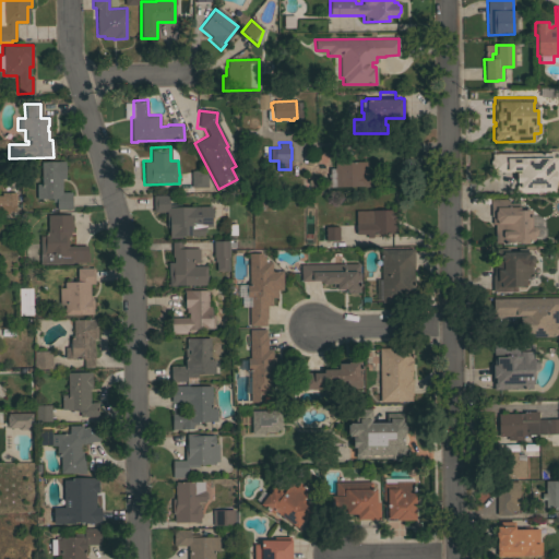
[(552,152),(552,156),(558,156),(558,171),(554,171),(558,174),(558,178),(556,180),(554,180),(554,192),(518,192),(515,190),(514,187),(518,183),(519,183),(519,182),(515,182),(515,171),(492,171),(492,166),(490,164),(490,161),(491,158),(491,154),(552,152)]
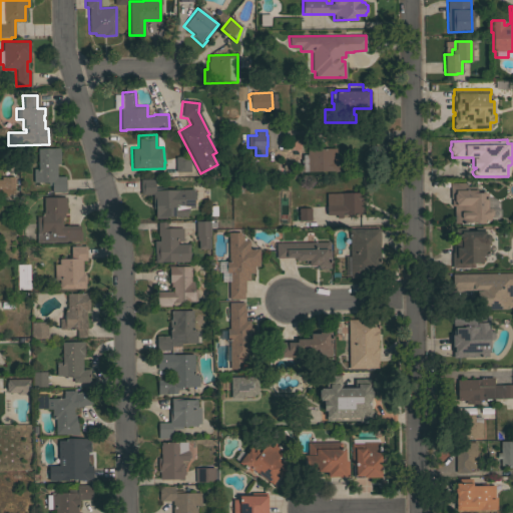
[(56,176),(65,175),(65,191),(51,192),(51,181),(33,181),(33,168),(38,168),(37,148),(59,147),(59,163),(56,163),(56,176)]
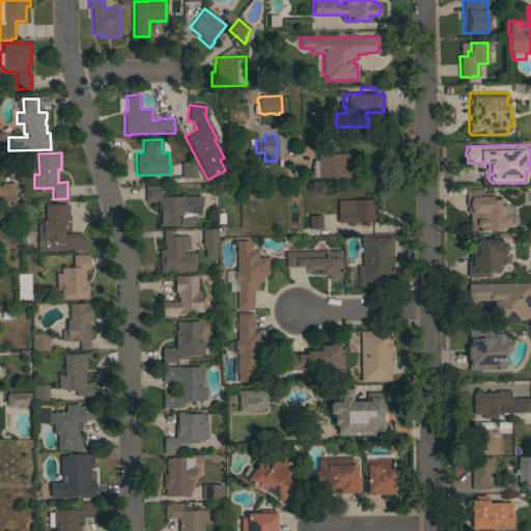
[(347,152),(347,164),(351,164),(351,176),(312,177),(312,176),(311,176),(311,182),(292,183),(292,173),(303,173),(303,171),(311,170),(310,165),(312,165),(312,160),(317,160),(317,154),(347,152)]
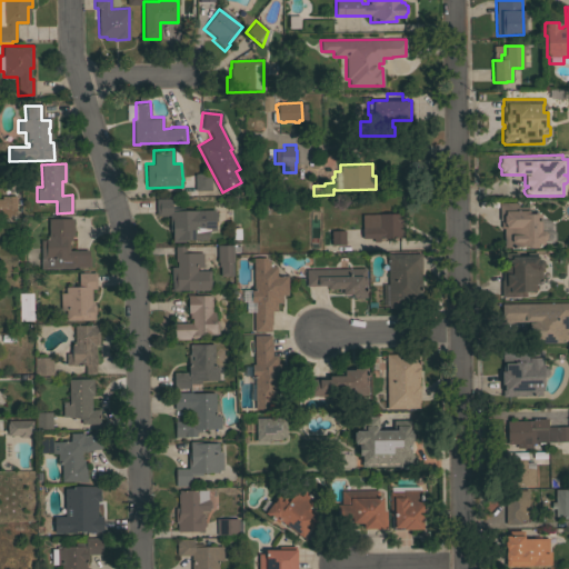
[(210,173),(210,190),(195,190),(195,173),(210,173)]
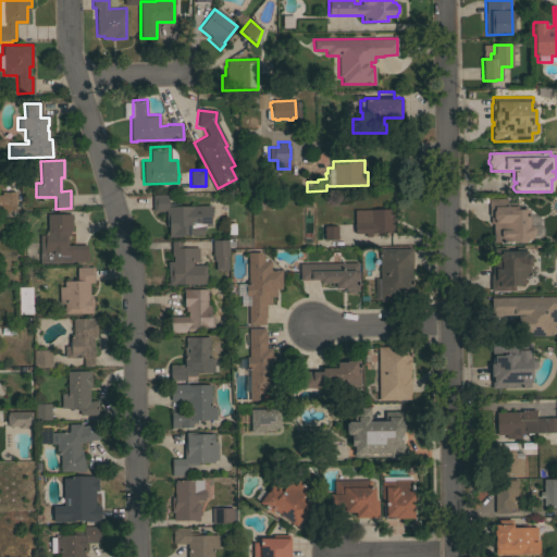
[(0,212),(0,194),(1,194),(1,190),(15,190),(15,210),(9,210),(9,212),(0,212)]
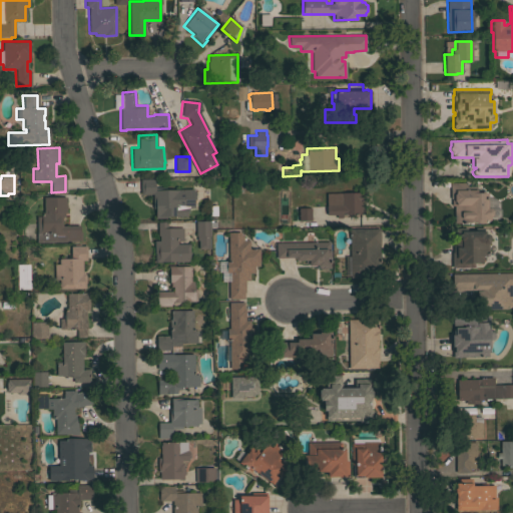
[(152,193),(140,194),(140,179),(153,178),(154,189),(192,188),(192,190),(195,190),(195,198),(193,198),(193,207),(188,207),(188,210),(186,211),(186,215),(181,215),(181,217),(178,217),(178,214),(166,215),(166,217),(155,218),(154,208),(152,208),(152,193)]
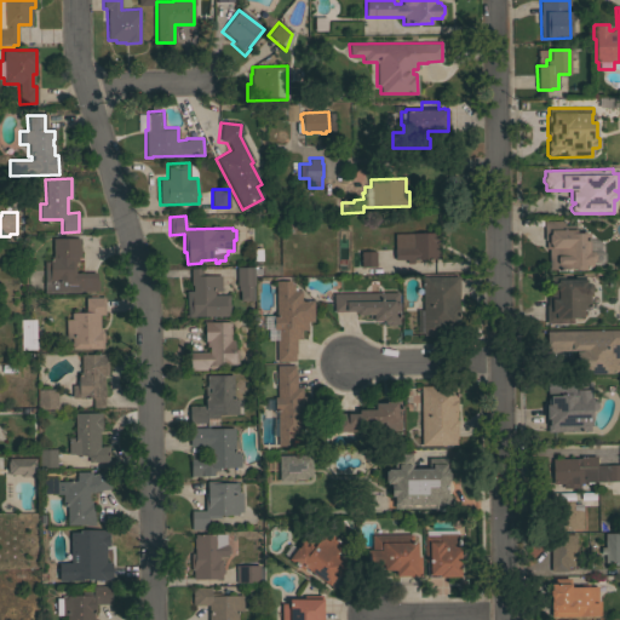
[(564,220),(564,225),(575,224),(575,233),(587,233),(587,236),(589,236),(589,251),(592,251),(595,254),(595,258),(591,262),(591,265),(586,265),(586,270),(566,270),(566,269),(549,269),(547,248),(546,248),(545,240),(544,240),(544,220),(564,220)]
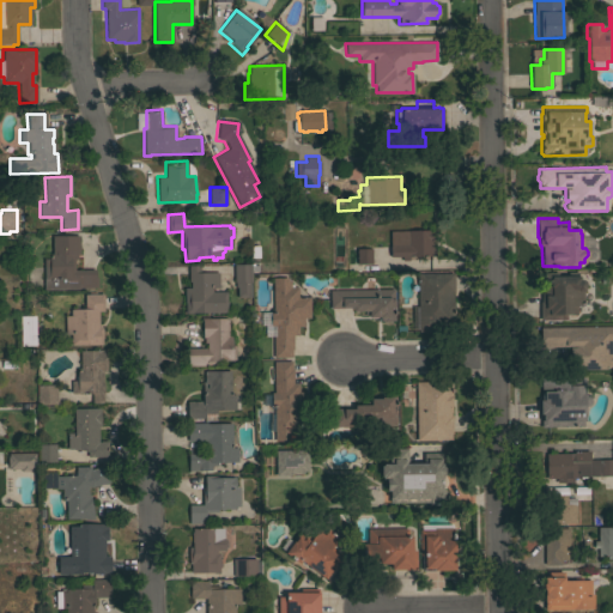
[(434,229),(435,255),(408,256),(408,260),(401,260),(401,256),(390,256),(389,231),(434,229)]
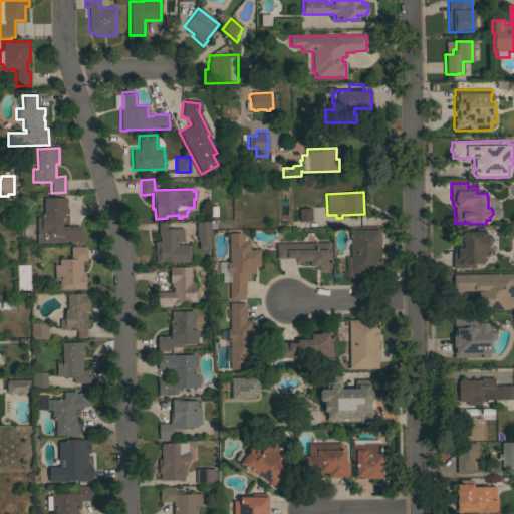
[(79,225),(79,232),(81,232),(81,241),(66,241),(66,242),(37,243),(36,217),(40,216),(40,212),(43,212),(43,197),(65,197),(66,213),(64,213),(64,217),(62,217),(62,226),(79,225)]
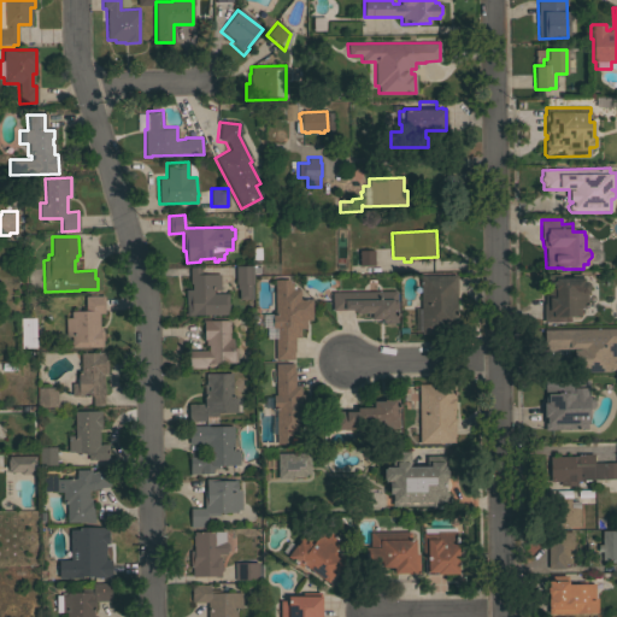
[(374,265),(359,265),(359,250),(374,250),(374,265)]
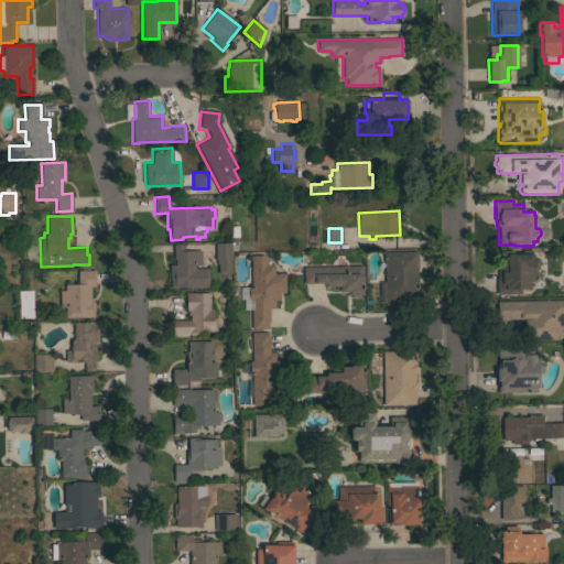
[(234,242),(234,243),(238,243),(238,249),(230,249),(231,259),(230,259),(230,272),(218,273),(218,263),(216,263),(216,259),(215,259),(215,242),(234,242)]
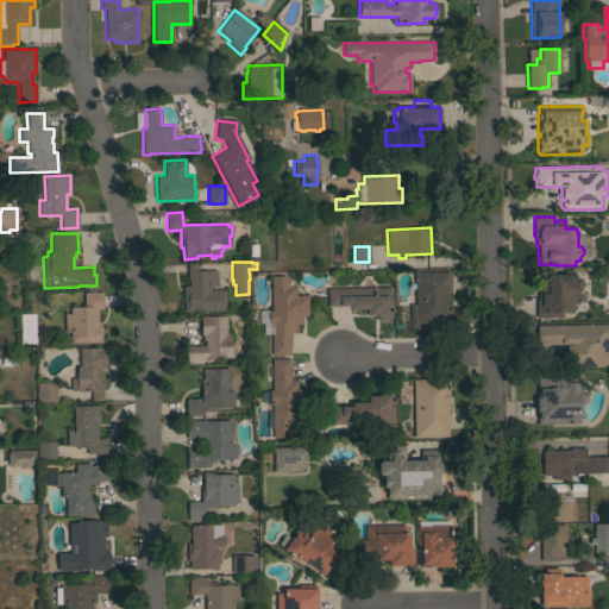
[(225,289),(225,311),(208,311),(208,309),(207,309),(207,312),(201,312),(201,309),(182,311),(182,286),(189,286),(188,280),(187,280),(187,263),(199,263),(199,270),(217,270),(217,286),(211,286),(211,289),(225,289)]
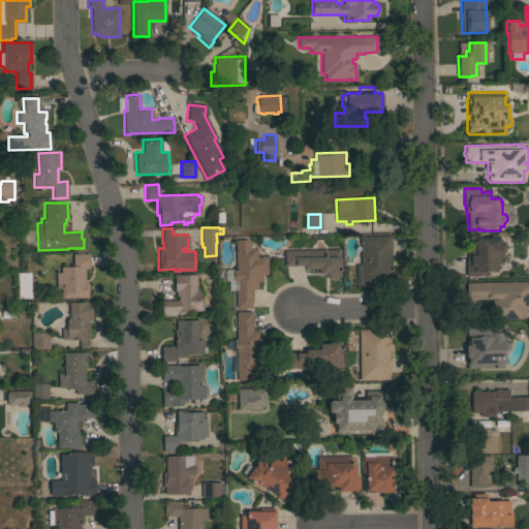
[(465,276),(465,259),(466,259),(466,252),(469,252),(469,235),(500,234),(500,241),(502,241),(504,243),(504,248),(502,249),(503,262),(497,262),(497,271),(489,271),(489,275),(465,276)]
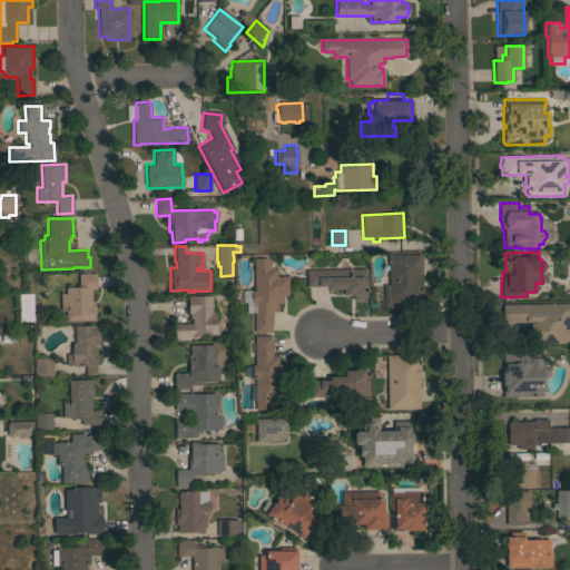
[(421,254),(422,272),(421,272),(421,279),(422,279),(422,308),(389,308),(387,254),(421,254)]
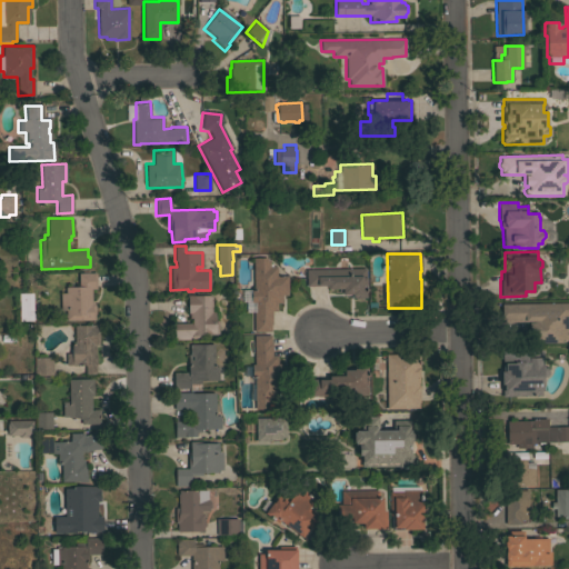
[(253,302),(251,302),(250,289),(253,289),(252,257),(267,257),(267,259),(269,259),(269,266),(277,266),(277,275),(288,275),(288,295),(281,295),(282,302),(277,302),(277,311),(271,311),(271,323),(270,323),(270,331),(253,331),(253,302)]
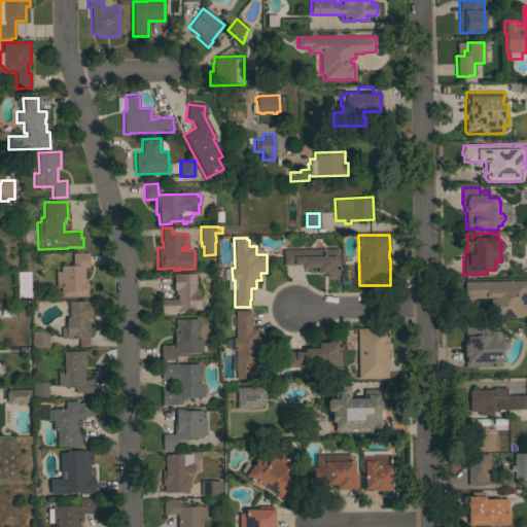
[(338,248),(339,275),(336,275),(336,276),(329,276),(329,275),(326,276),(326,273),(325,273),(325,272),(317,272),(317,270),(313,270),(313,267),(302,267),(302,265),(283,265),(283,249),(338,248)]
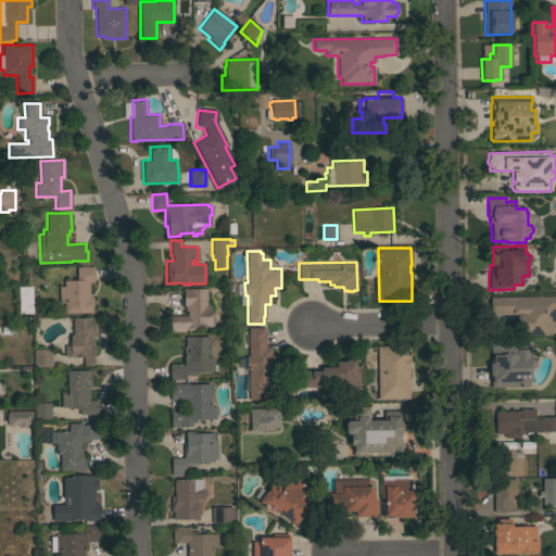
[(89,297),(92,297),(92,298),(92,306),(92,312),(64,313),(64,303),(59,303),(59,286),(64,286),(63,280),(76,280),(76,266),(93,266),(93,281),(89,281),(89,297)]
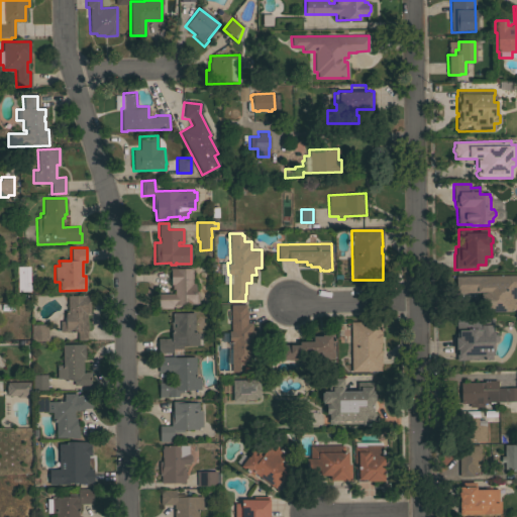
[(30,291),(17,291),(17,266),(29,266),(30,291)]
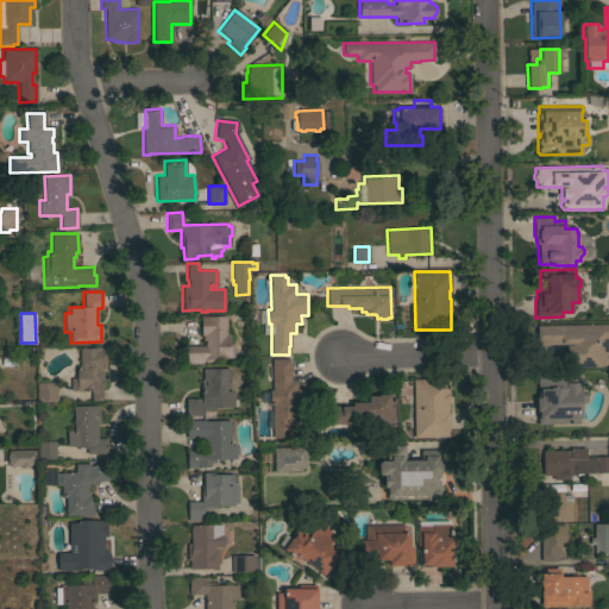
[(226,333),(230,333),(230,343),(233,343),(233,358),(224,358),(224,357),(214,357),(214,359),(202,359),(202,363),(186,363),(184,346),(205,345),(205,340),(202,340),(202,334),(200,334),(200,315),(226,315),(226,333)]
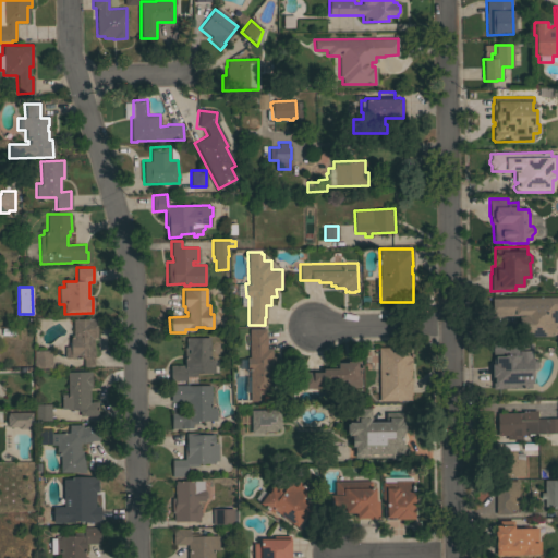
[(557,296),(557,331),(557,332),(552,332),(552,336),(518,337),(518,316),(492,316),(492,298),(557,296)]
